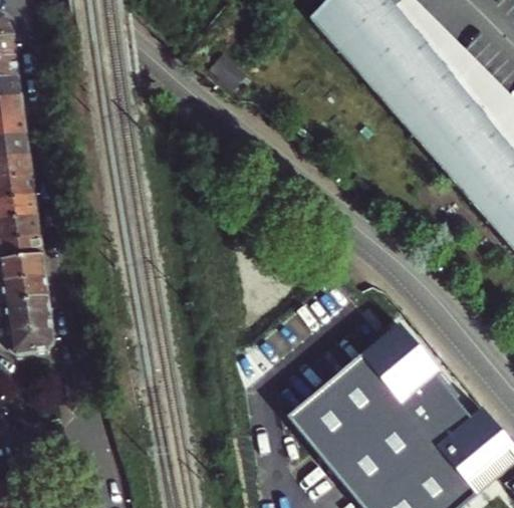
[(324,0),(309,16),(513,250),(513,99),(468,54),(462,56),(458,52),(444,63),(394,6),(401,0),(324,0)]
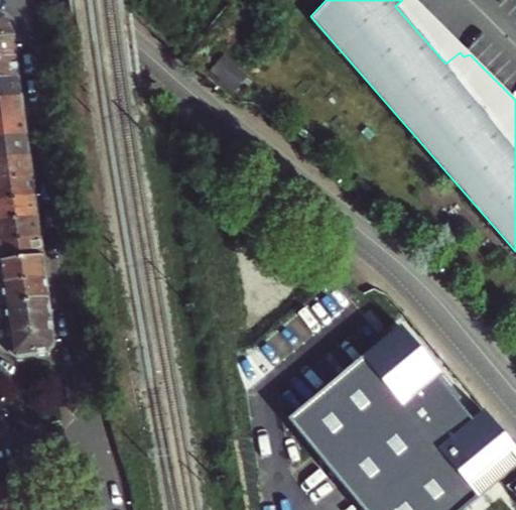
[(7,15),(0,9),(0,34),(14,33),(7,15)]
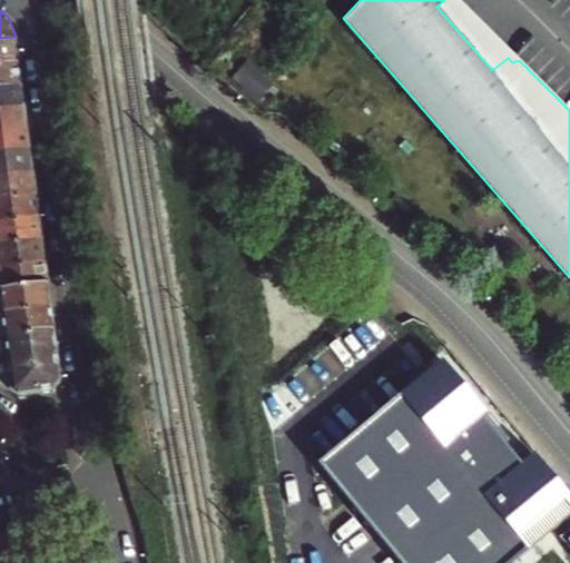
[(0,60),(19,58),(16,37),(0,38),(0,60)]
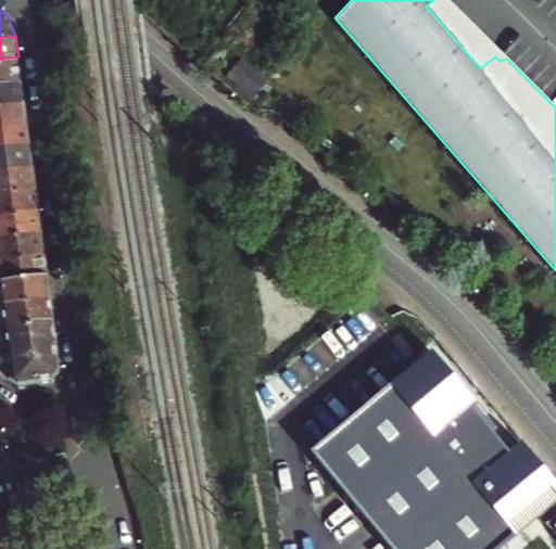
[(224,77),(256,89),(265,64),(232,52),(224,77)]
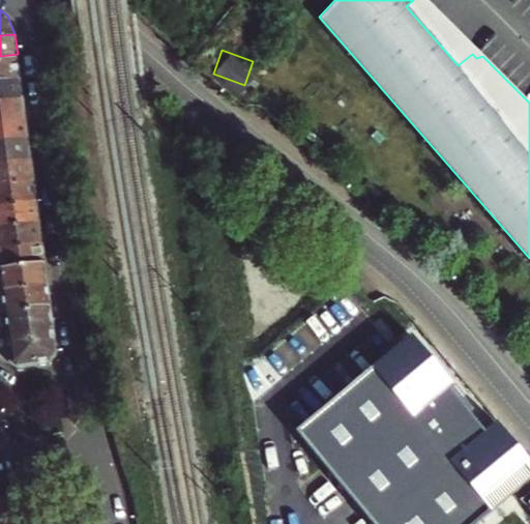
[(0,77),(21,75),(18,54),(0,56),(0,77)]
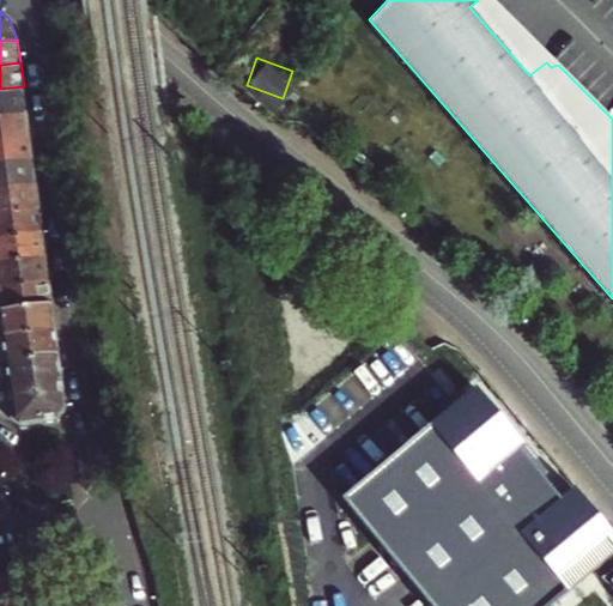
[(0,113),(26,110),(24,86),(0,89),(0,113)]
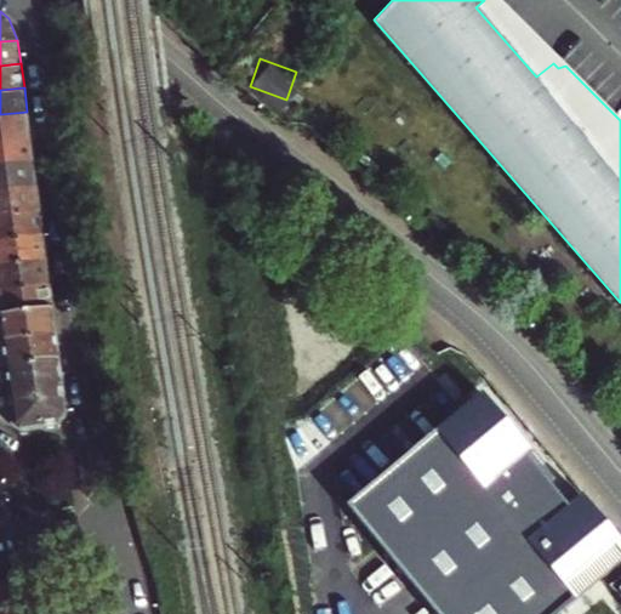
[(0,138),(30,135),(27,112),(0,114),(0,138)]
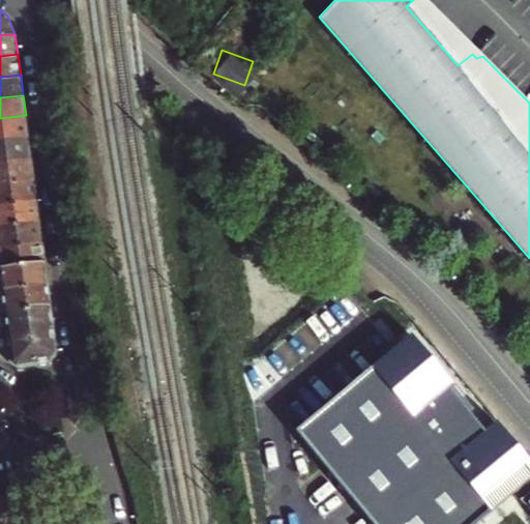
[(0,140),(29,137),(26,115),(0,118),(0,140)]
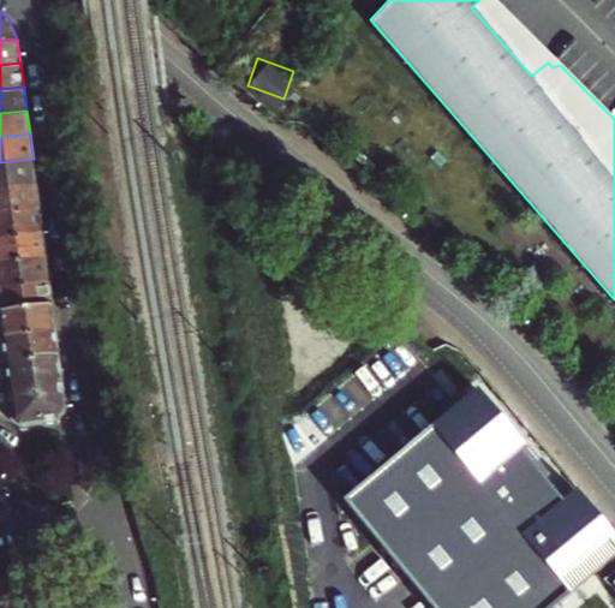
[(0,185),(36,182),(34,159),(0,162),(0,185)]
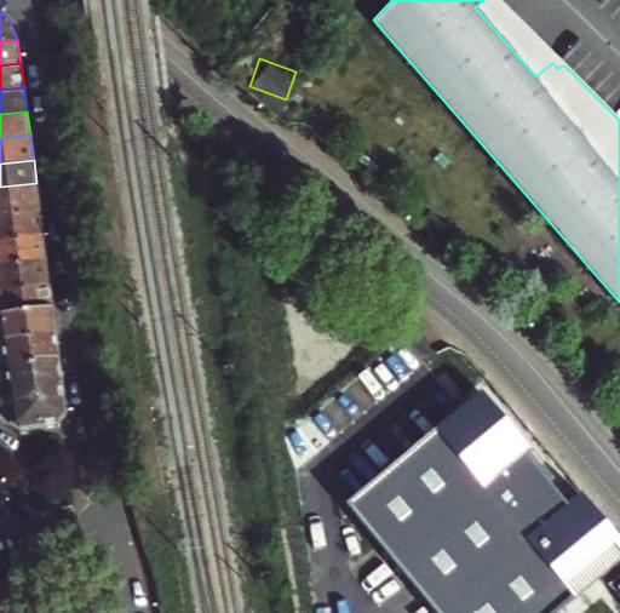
[(36,183),(0,187),(0,212),(40,208),(36,183)]
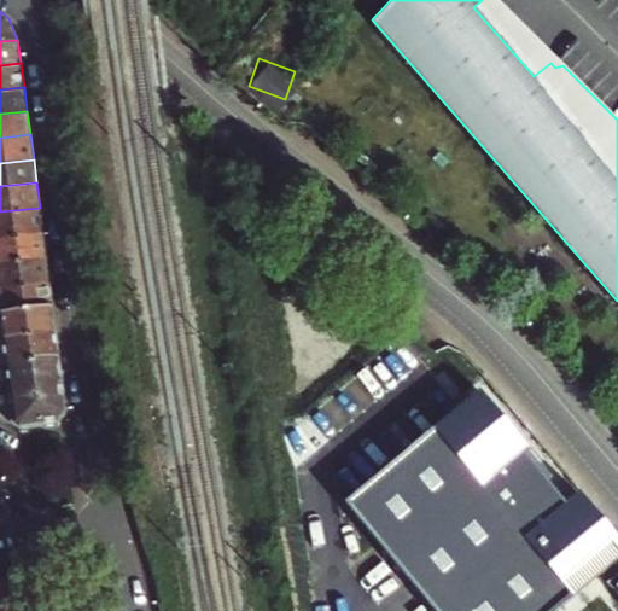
[(0,236),(44,231),(40,208),(0,211),(0,236)]
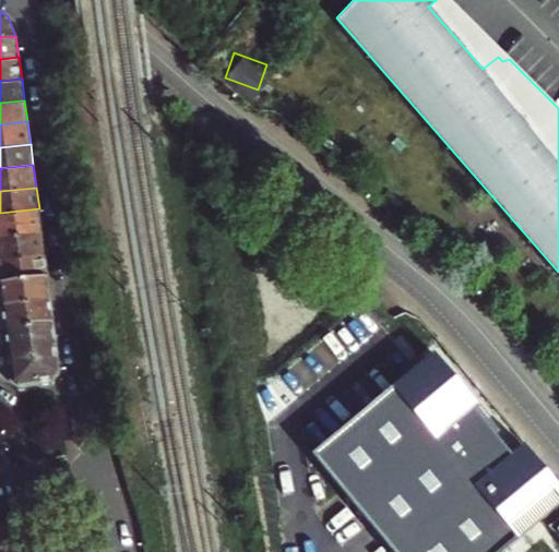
[(0,234),(42,229),(39,208),(0,213),(0,234)]
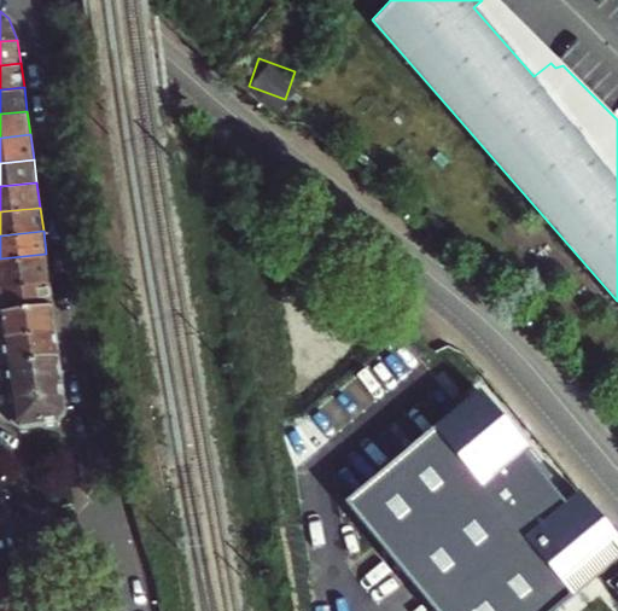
[(0,283),(50,278),(46,254),(0,259),(0,283)]
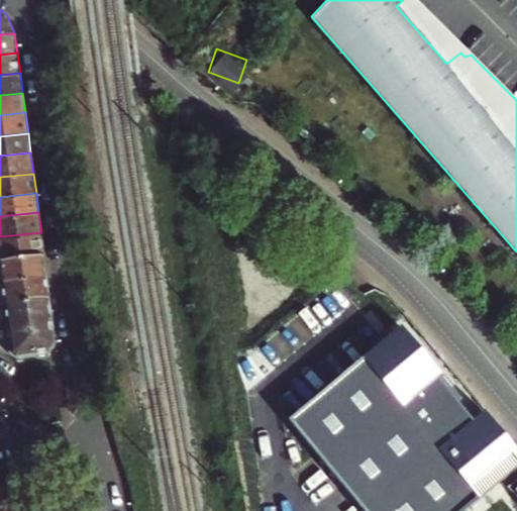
[(0,258),(44,251),(41,232),(0,236),(0,258)]
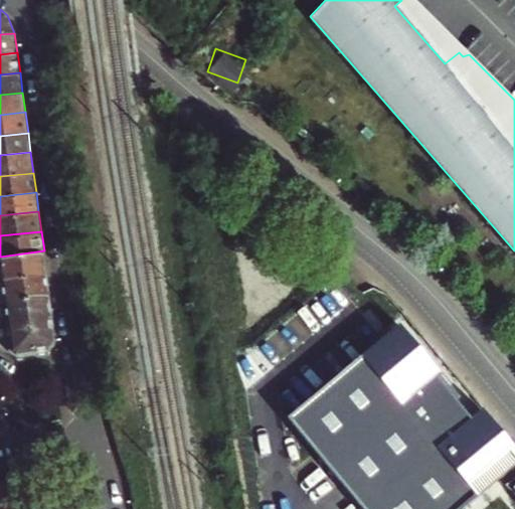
[(0,278),(46,272),(44,250),(0,257),(0,278)]
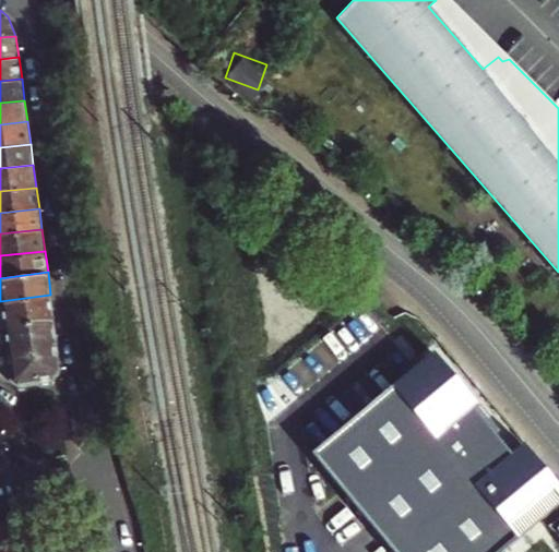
[(0,325),(54,319),(50,295),(0,301),(0,325)]
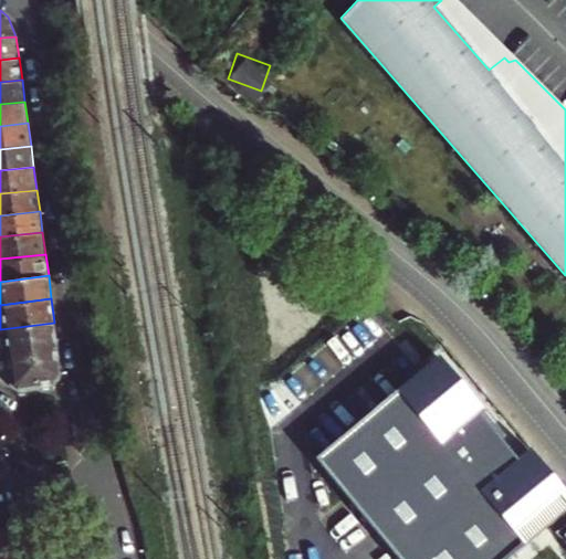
[(0,352),(58,345),(54,323),(0,329),(0,352)]
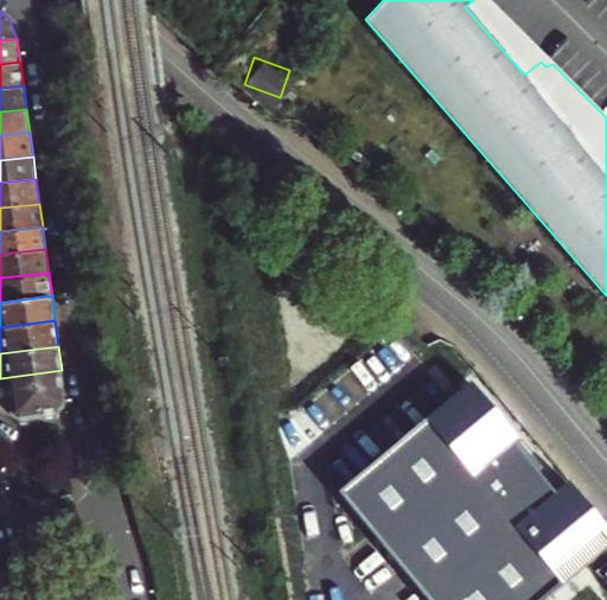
[(65,400),(62,370),(0,378),(0,403),(20,417),(58,410),(65,400)]
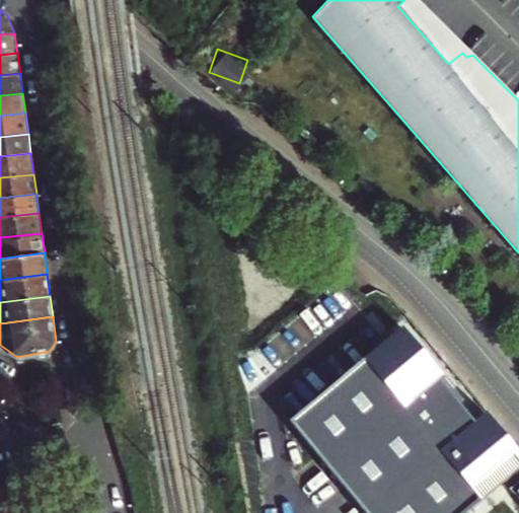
[(518,449),(414,320),(294,418),(372,512),(458,512),(518,463),(518,449)]
